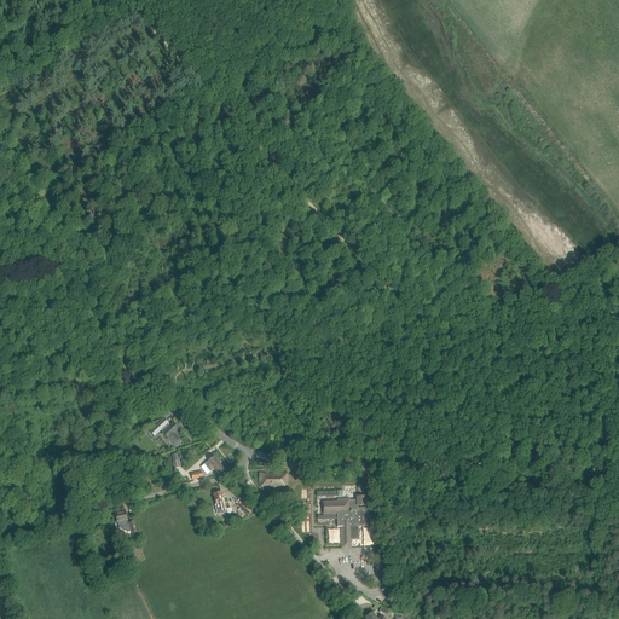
[(173,422),(162,433),(168,439),(169,439),(174,444),(177,446),(181,441),(179,439),(180,439),(174,433),(179,429),(173,422)]
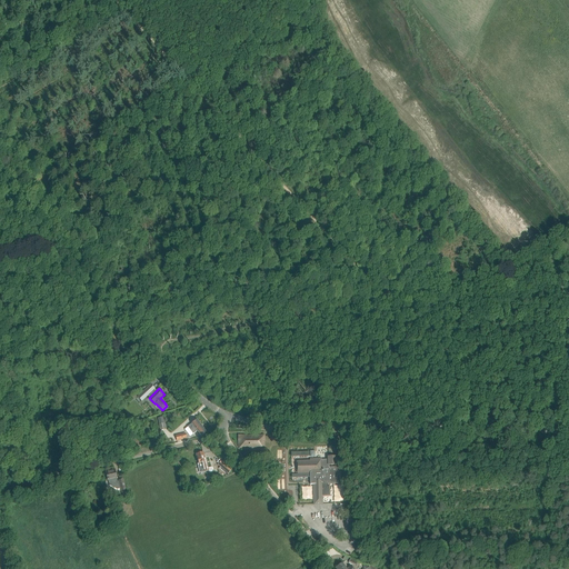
[(206,431),(197,420),(188,427),(193,433),(197,430),(201,436),(206,431)]
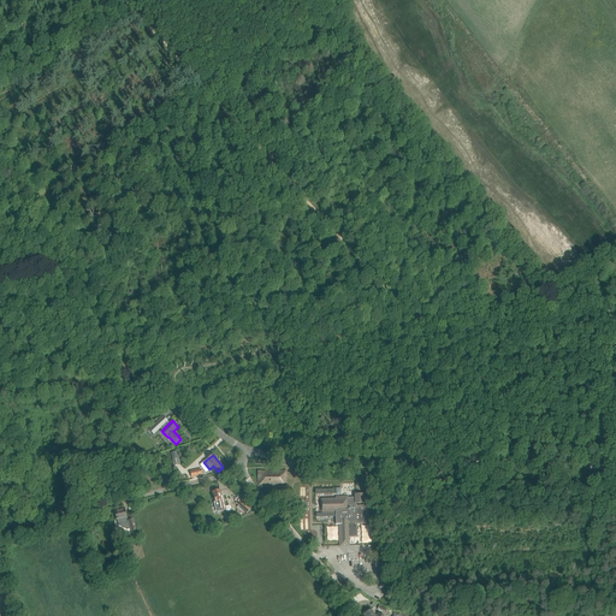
[(286,486),(286,472),(259,472),(258,486),(286,486)]
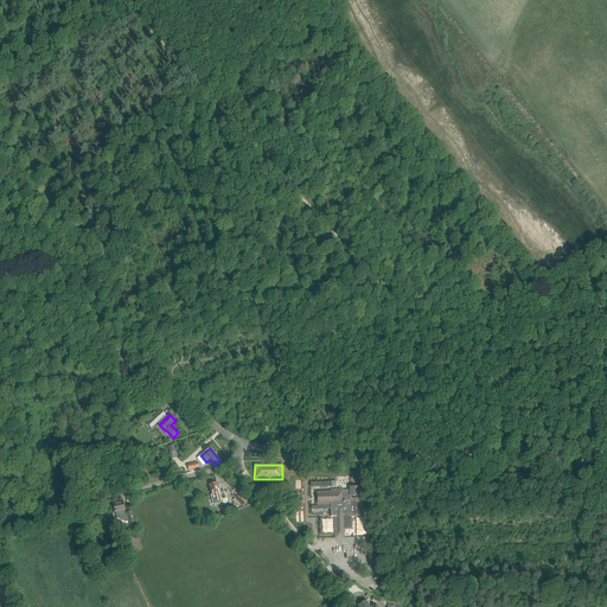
[(217,483),(209,485),(212,494),(215,493),(217,504),(218,504),(223,503),(223,504),(227,503),(225,498),(222,499),(219,489),(218,489),(217,483)]
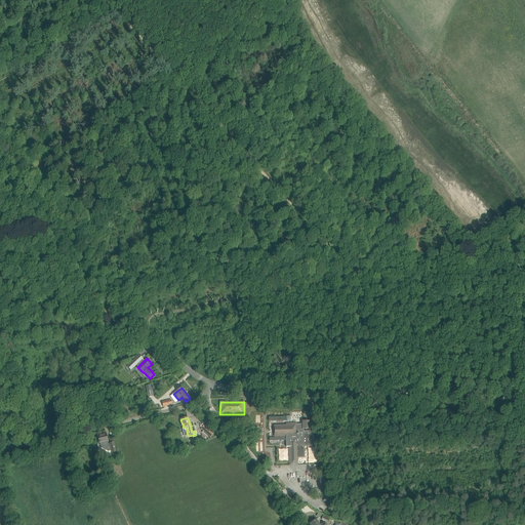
[(304,429),(314,429),(313,421),(303,421),(303,425),(296,425),(296,423),(286,423),(286,426),(275,426),(275,437),(288,436),(289,466),(297,465),(297,457),(305,457),(304,446),(306,446),(306,443),(307,443),(307,438),(304,438),(304,429)]
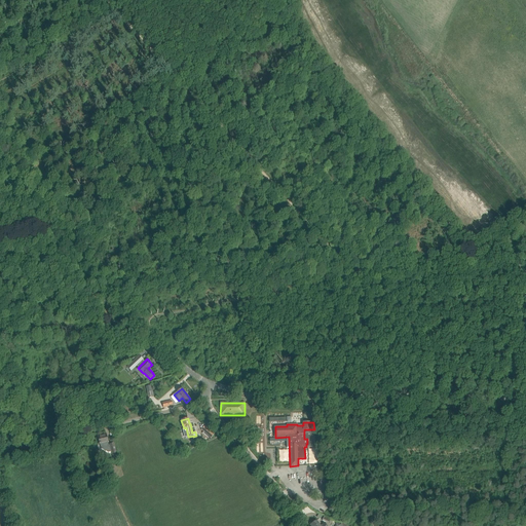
[(205,425),(201,429),(203,431),(202,433),(209,439),(210,437),(211,438),(214,434),(205,425)]
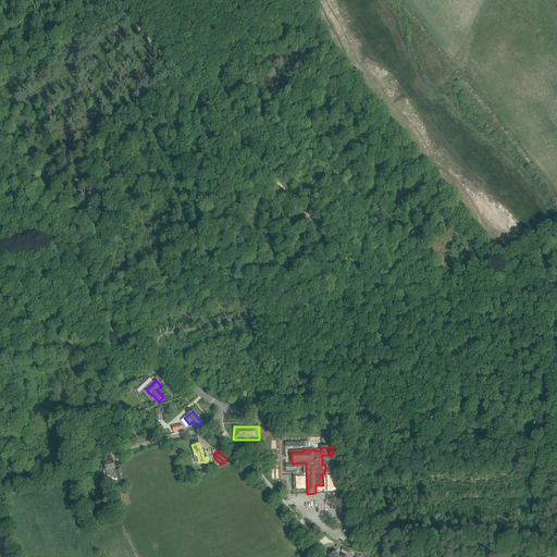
[(116,470),(116,471),(115,471),(112,461),(103,463),(107,474),(114,479),(118,478),(119,479),(122,478),(120,469),(116,470)]
